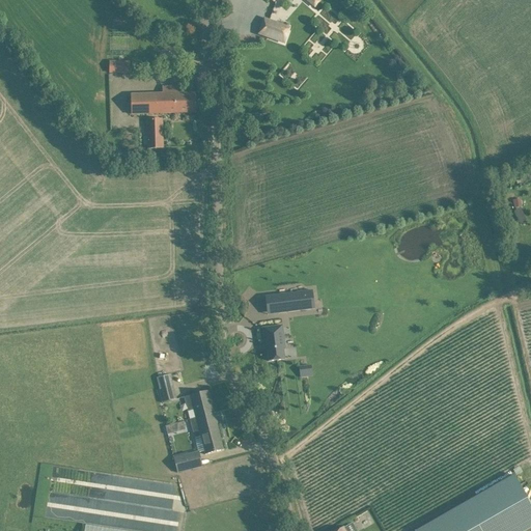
[(264,19),(259,34),(284,44),(289,28),(264,19)]
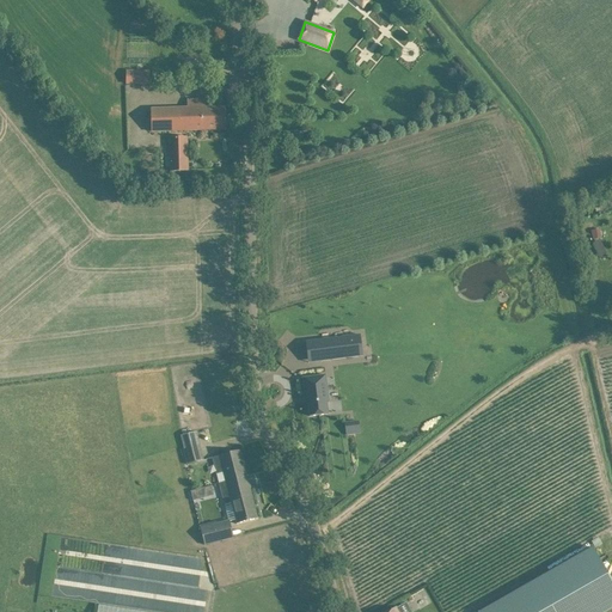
[(148,84),(150,72),(138,72),(138,84),(148,84)]
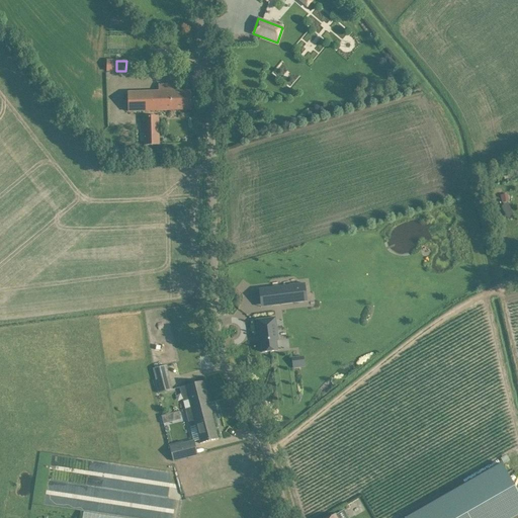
[(173,85),(163,85),(159,85),(159,91),(127,92),(128,111),(191,109),(190,90),(173,91),(173,85)]
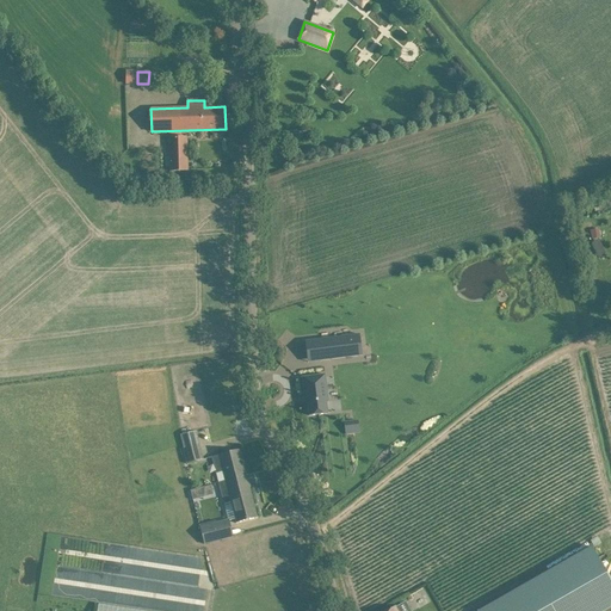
[(187,171),(187,147),(173,148),(172,137),(168,137),(170,171),(187,171)]
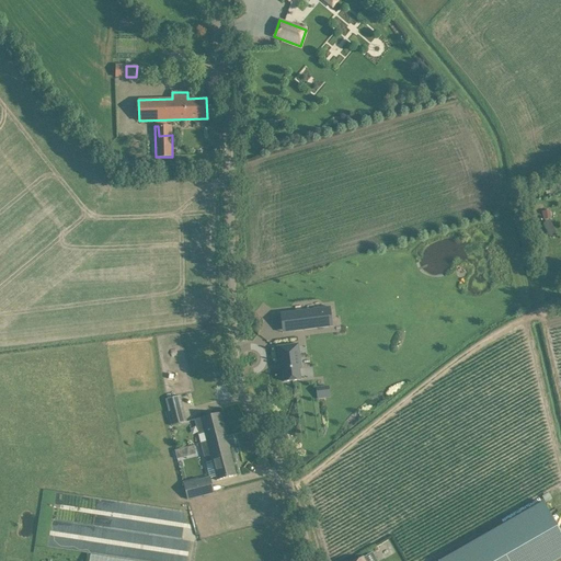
[(548,212),(542,214),(545,221),(551,219),(548,212)]
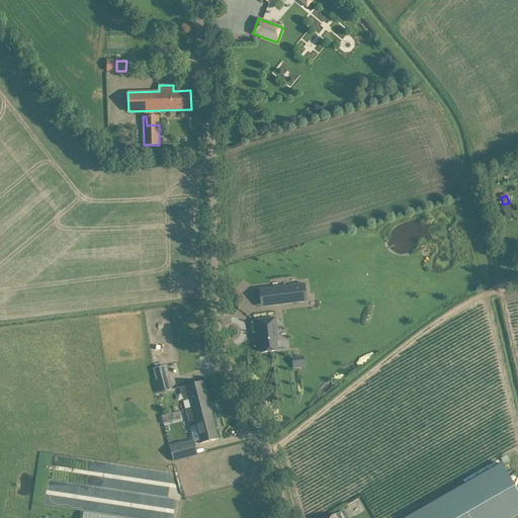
[(270,288),(259,289),(261,307),(272,306),(307,301),(305,283),(270,288)]
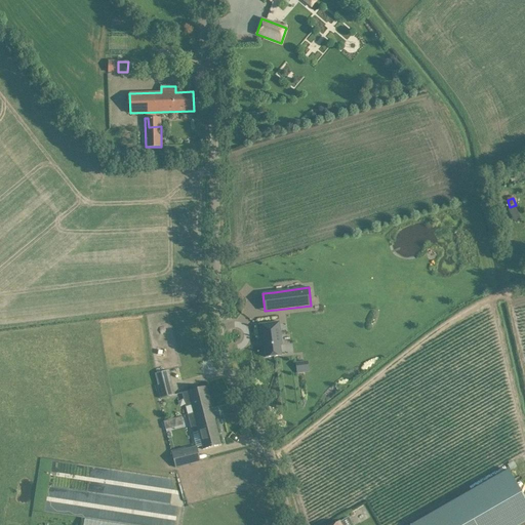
[(279,322),(259,324),(261,338),(264,338),(266,357),(281,356),(280,345),(282,345),(279,322)]
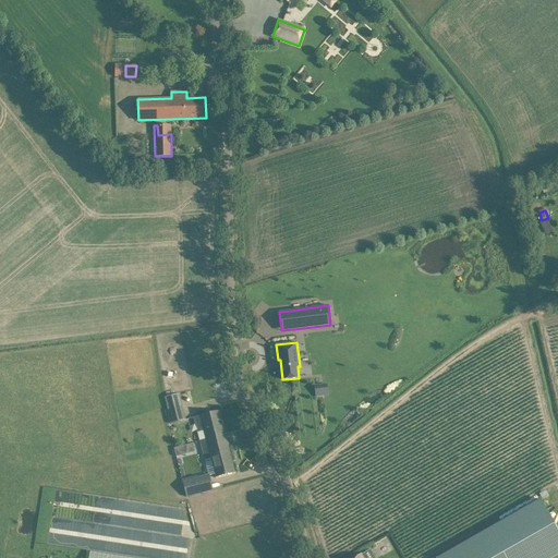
[(296,410),(340,391),(332,375),(290,393),(296,410)]
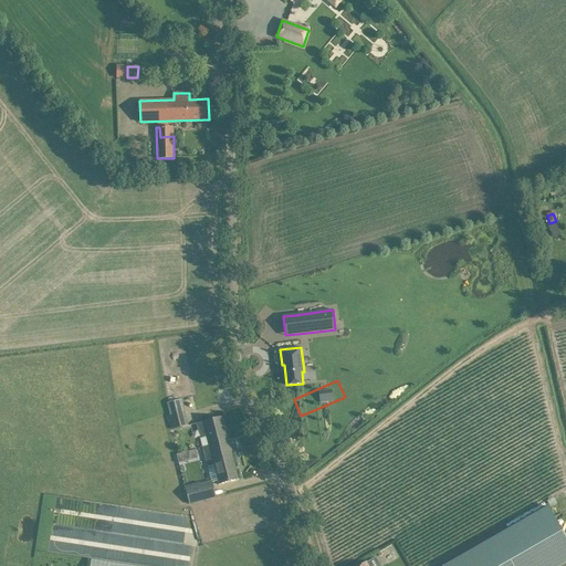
[(173,430),(188,426),(180,399),(167,402),(171,416),(168,417),(173,430)]
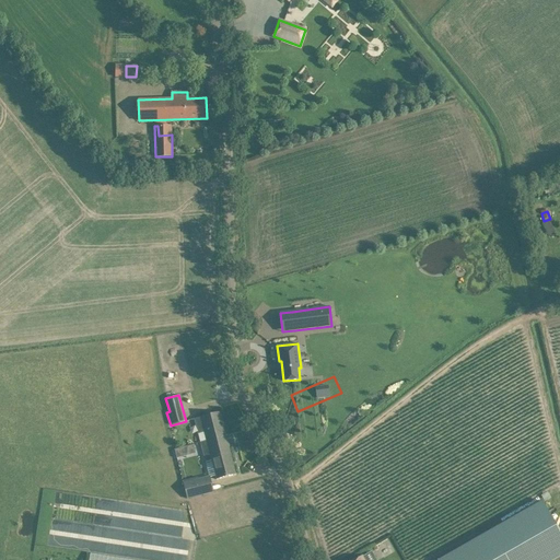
[(220,412),(195,419),(200,442),(226,435),(220,412)]
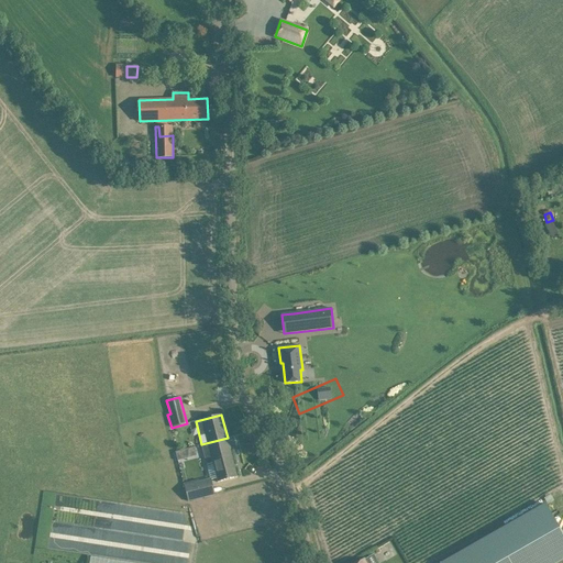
[(228,438),(201,444),(207,465),(212,463),(218,482),(227,479),(238,477),(228,438)]
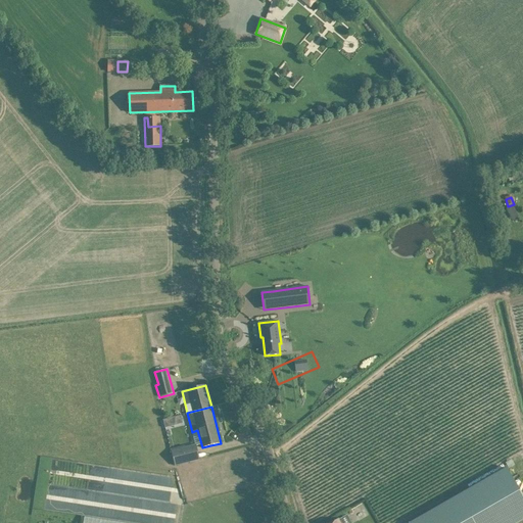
[(178,445),(179,449),(171,452),(175,466),(199,460),(195,445),(185,447),(184,444),(178,445)]
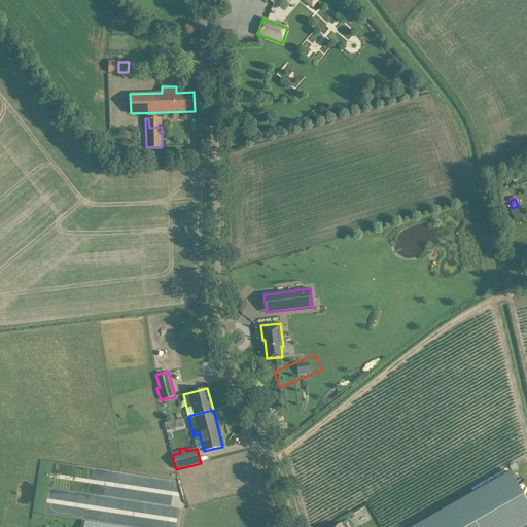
[(526,501),(510,471),(413,526),(521,526),(526,524),(526,501)]
